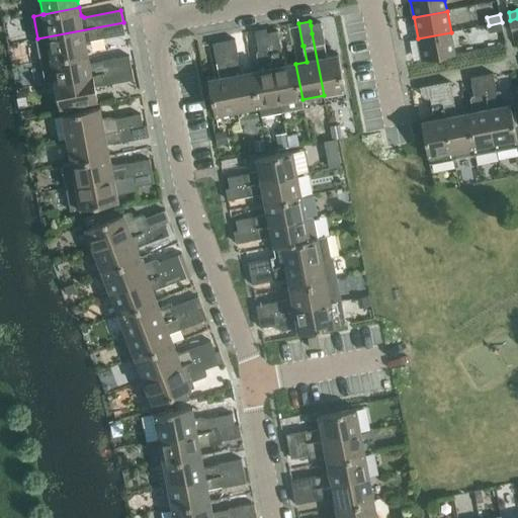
[(123,22),(37,38),(42,62),(88,53),(86,46),(89,40),(98,38),(98,39),(125,34),(123,22)]
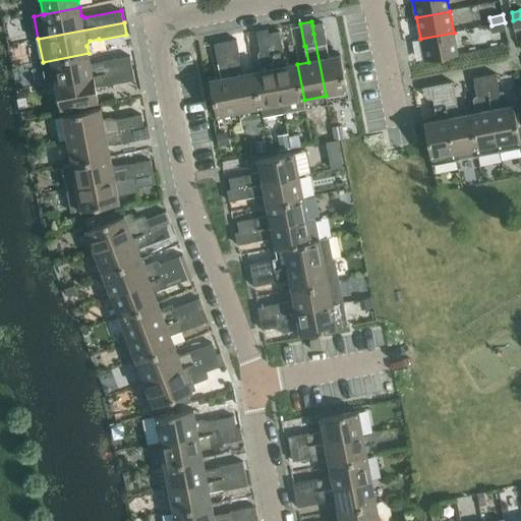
[(505,22),(491,25),(493,33),(507,31),(505,22)]
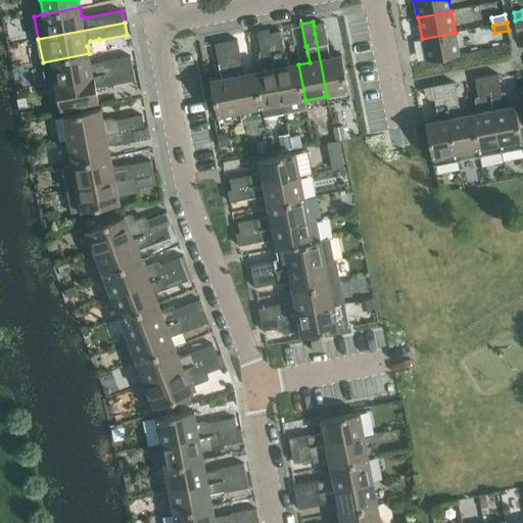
[(324,24),(314,26),(315,34),(327,96),(349,92),(342,54),(330,57),(327,42),(328,41),(324,24)]
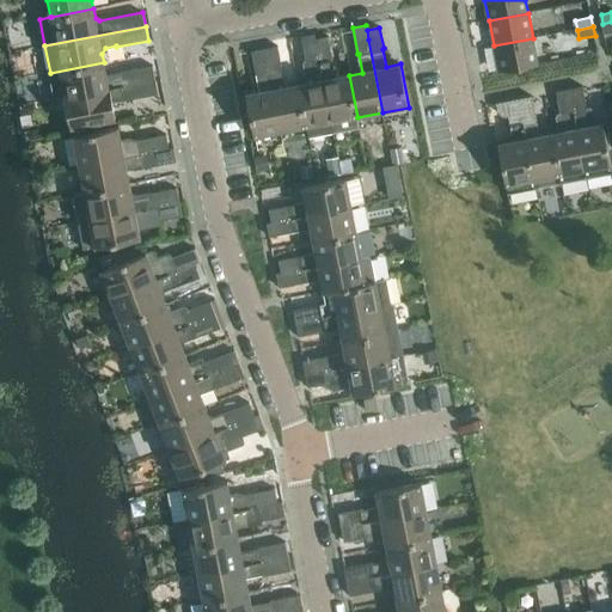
[(306,79),(298,80),(298,85),(306,127),(308,136),(334,132),(318,49),(316,40),(314,35),(303,37),(307,61),(306,61),(305,63),(307,77),(306,79)]
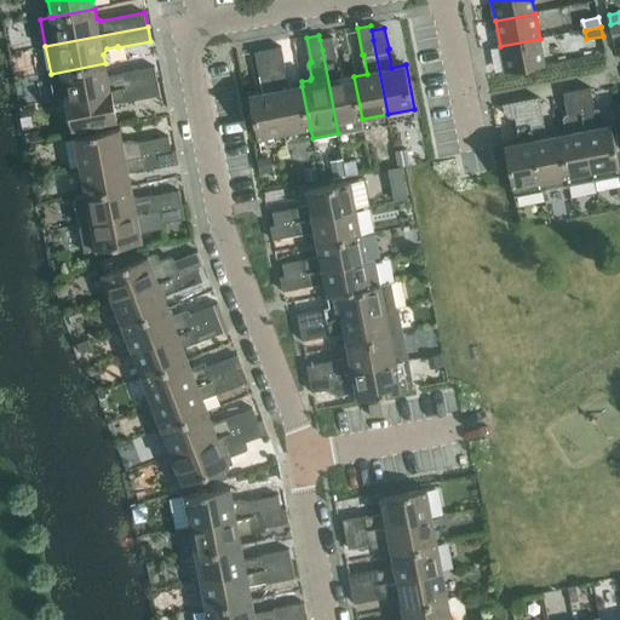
[(333,38),(320,40),(322,50),(338,133),(363,128),(362,119),(354,76),(340,79),(337,59),(338,59),(333,38)]
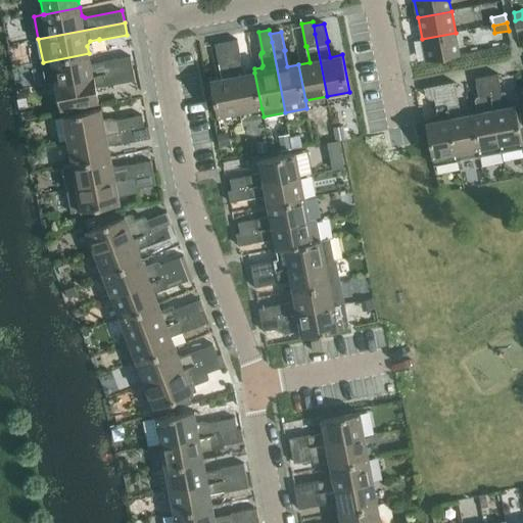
[(456,33),(422,39),(427,61),(460,55),(456,33)]
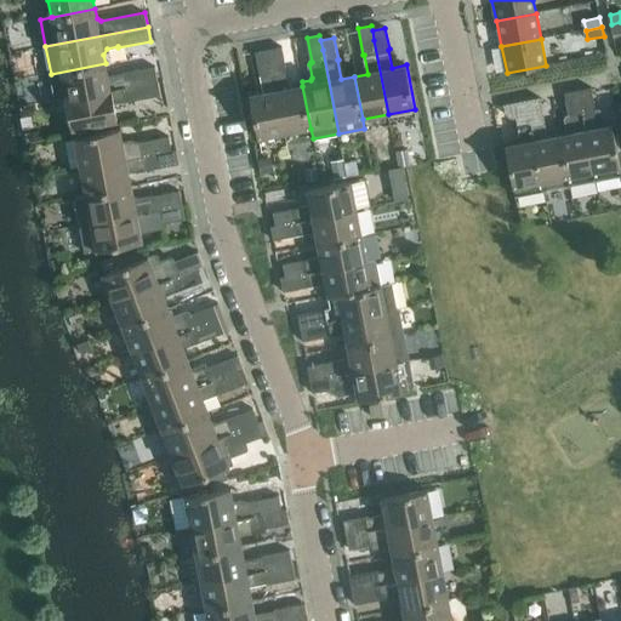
[(283,47),(269,50),(285,134),(311,129),(302,86),(289,89),(285,69),(286,69),(283,47)]
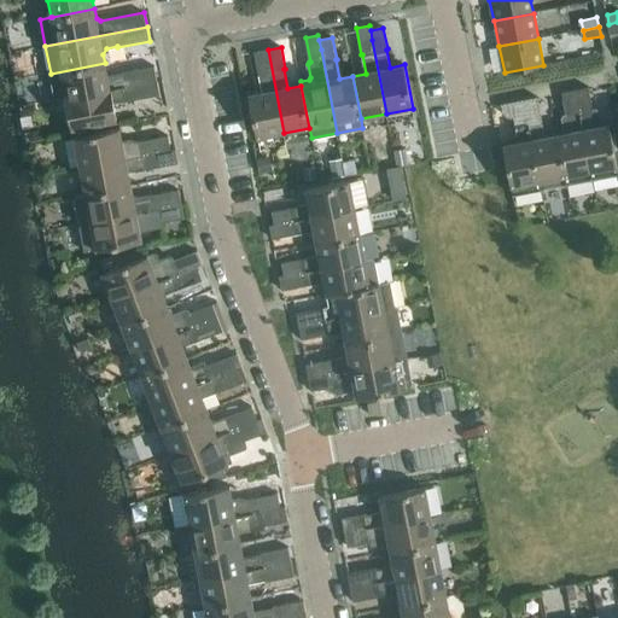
[(263,92),(249,94),(257,138),(284,133),(268,50),(255,52),(258,74),(260,74),(263,92)]
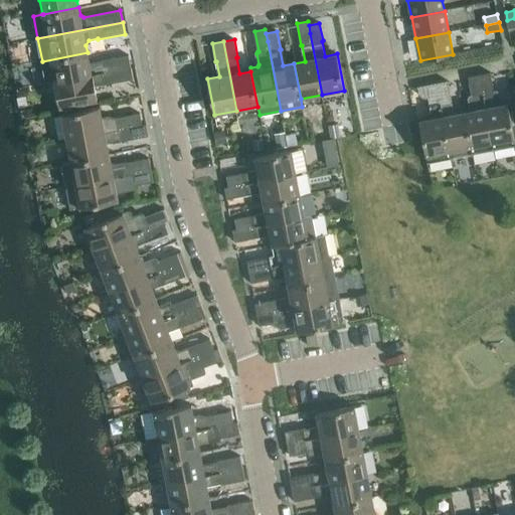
[(88,52),(42,61),(45,81),(50,84),(55,83),(55,81),(131,67),(129,55),(102,60),(102,61),(90,64),(88,52)]
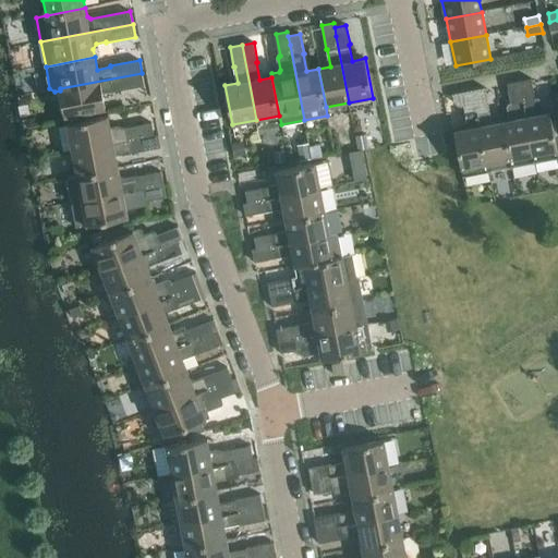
[(142,73),(60,88),(60,91),(65,116),(106,108),(102,93),(116,91),(116,92),(145,86),(142,73)]
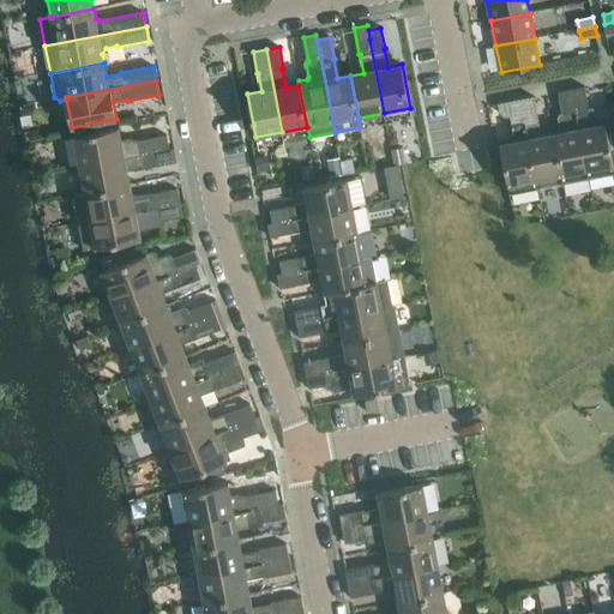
[(585,88),(572,90),(589,179),(613,173),(613,168),(606,124),(597,126),(595,110),(593,109),(589,109),(585,88)]
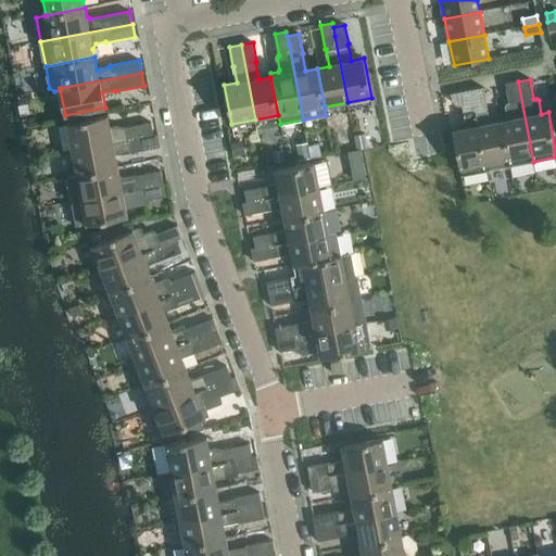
[(508,119),(502,122),(510,166),(533,162),(518,81),(506,84),(509,104),(507,104),(506,106),(508,119)]
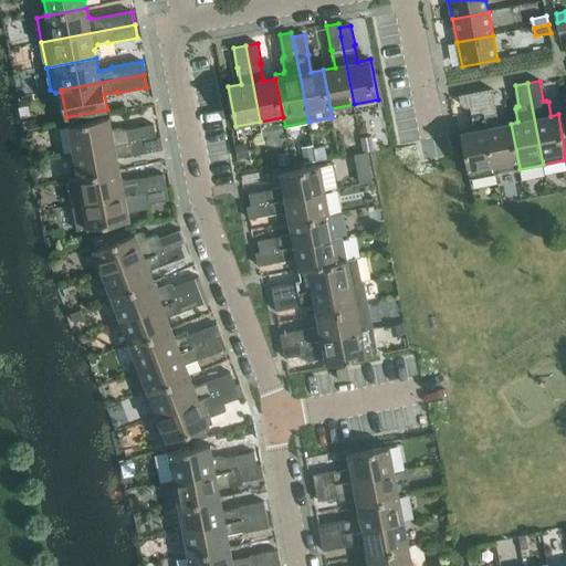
[(492,90),(480,92),(496,174),(520,169),(511,124),(500,126),(492,90)]
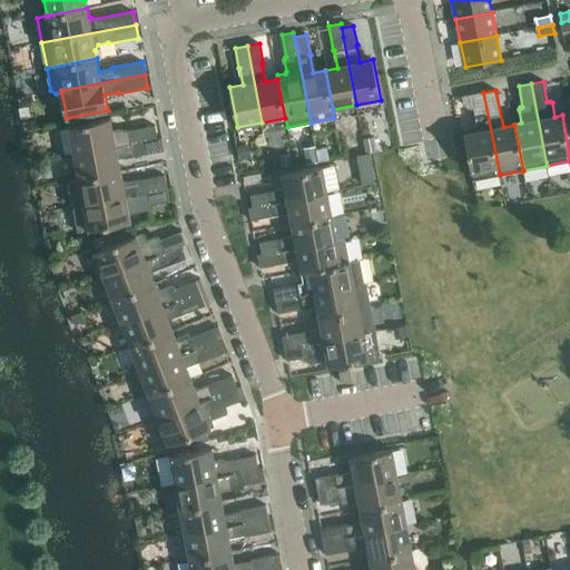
[(483,92),(463,97),(464,106),(471,110),(474,109),(479,131),(464,134),(473,180),(500,175),(483,92)]
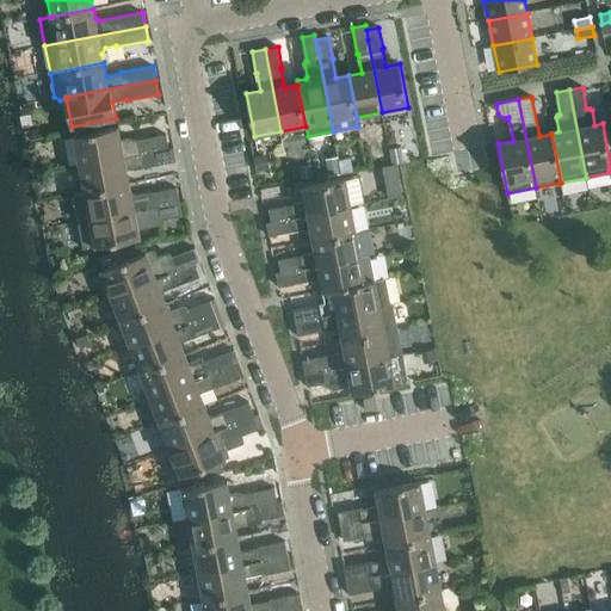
[(118,127),(73,136),(79,166),(170,149),(168,147),(167,135),(139,140),(128,139),(121,140),(118,127)]
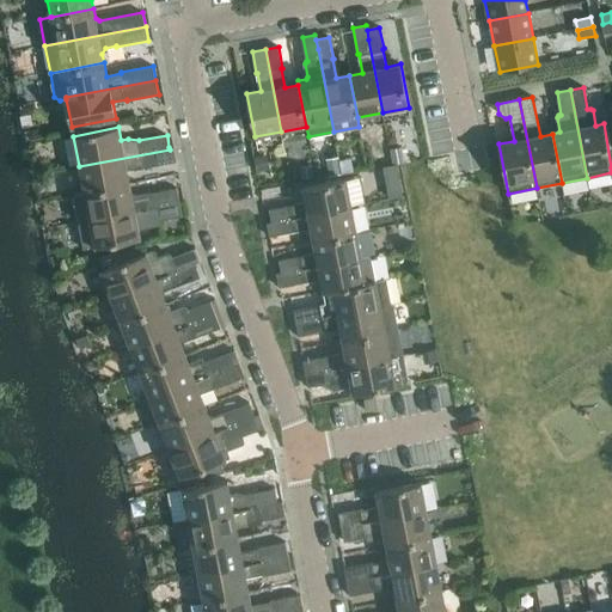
[(170,150),(79,166),(84,191),(85,193),(129,184),(127,170),(177,160),(173,146),(169,147),(170,150)]
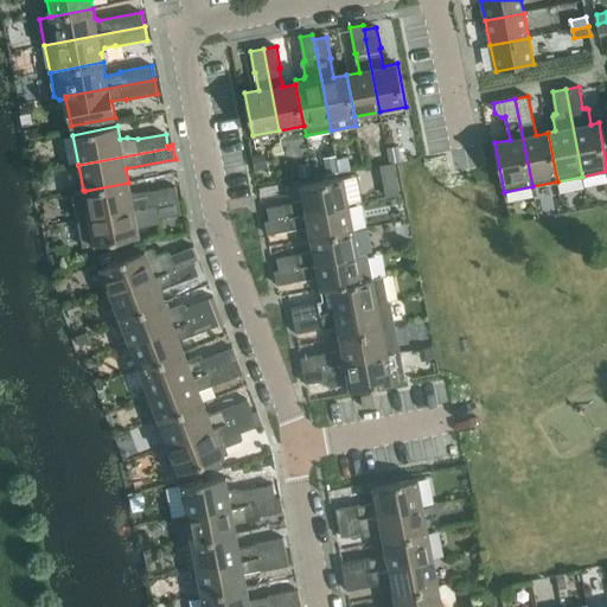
[(398,146),(388,148),(390,164),(394,164),(402,161),(398,146)]
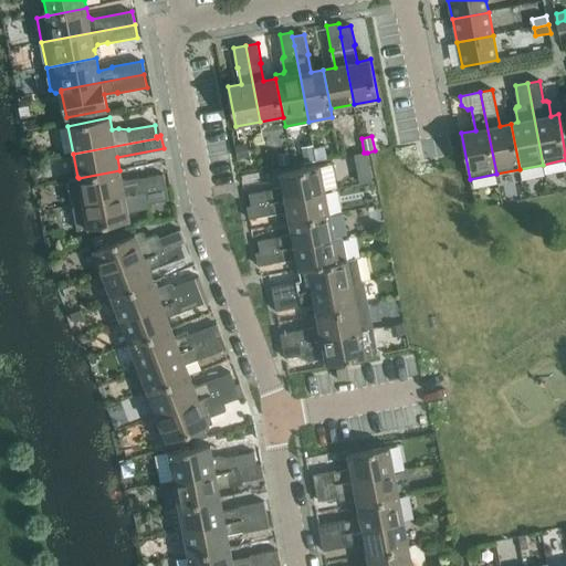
[(248,143),(236,146),(239,159),(250,157),(248,143)]
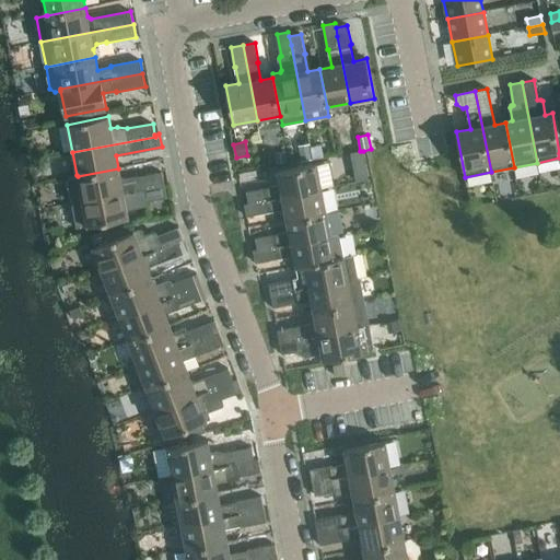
[(311,143),(299,146),(302,162),(313,160),(311,147),(311,143)]
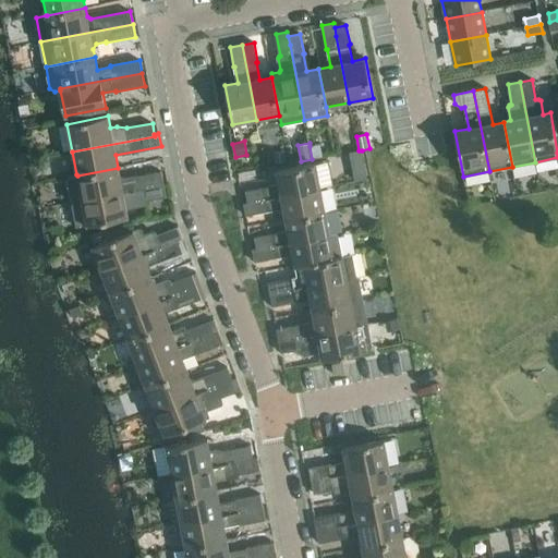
[(359,150),(350,153),(352,165),(364,162),(362,150),(359,150)]
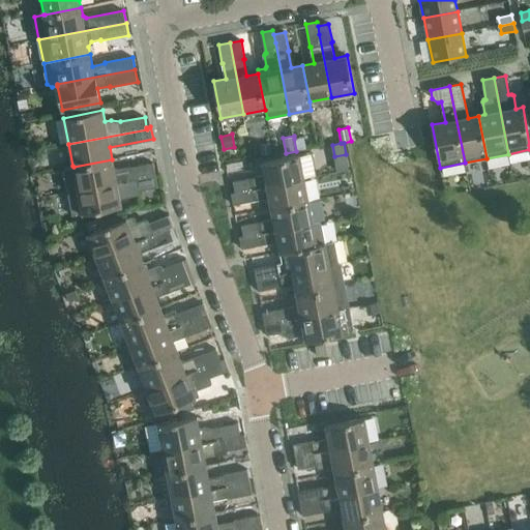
[(270,144),(260,146),(262,155),(272,153),(270,144)]
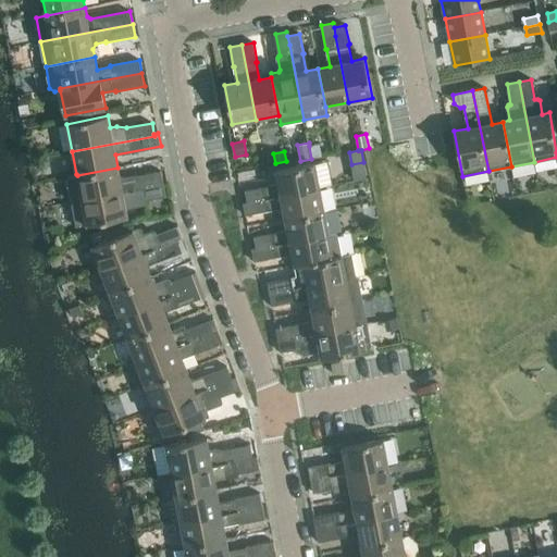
[(275,185),(245,190),(247,201),(247,202),(250,202),(320,189),(314,163),(276,171),(279,181),(275,185)]
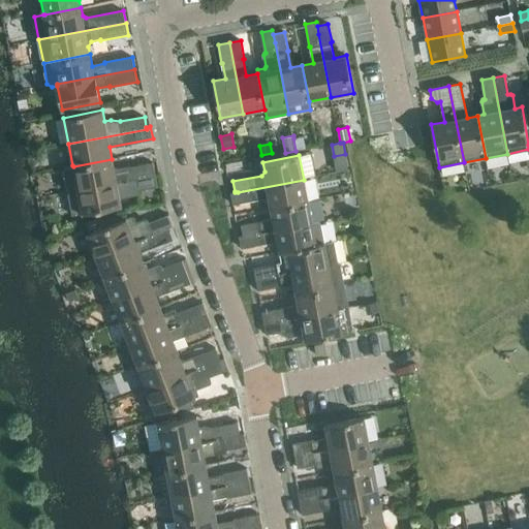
[(65,167),(63,169),(67,189),(69,191),(71,190),(78,189),(78,190),(155,175),(153,163),(130,167),(117,169),(114,167),(112,159),(73,166),(72,165),(65,167)]
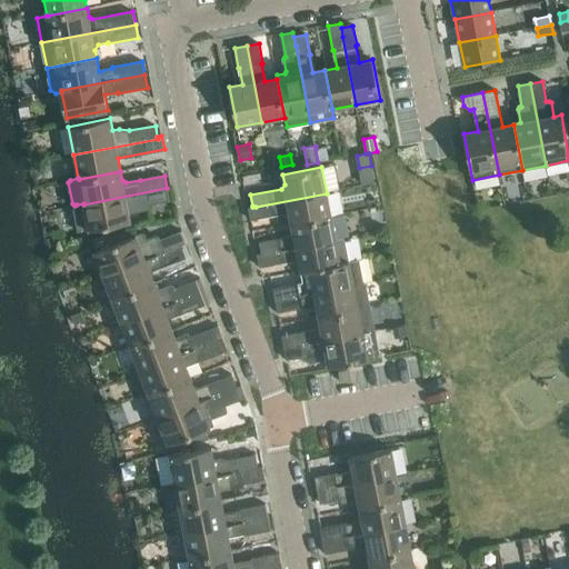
[(77,205),(75,209),(79,231),(106,227),(107,237),(127,231),(125,222),(130,222),(129,213),(146,210),(147,208),(147,206),(170,201),(167,188),(83,205),(83,203),(77,205)]
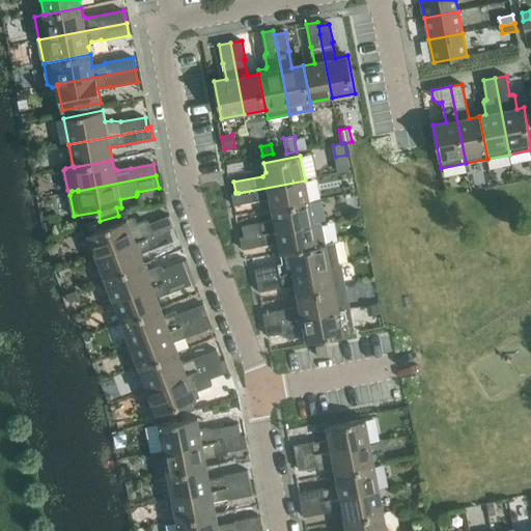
[(305,180),(239,193),(240,204),(268,199),(271,201),(273,210),(309,202),(305,180)]
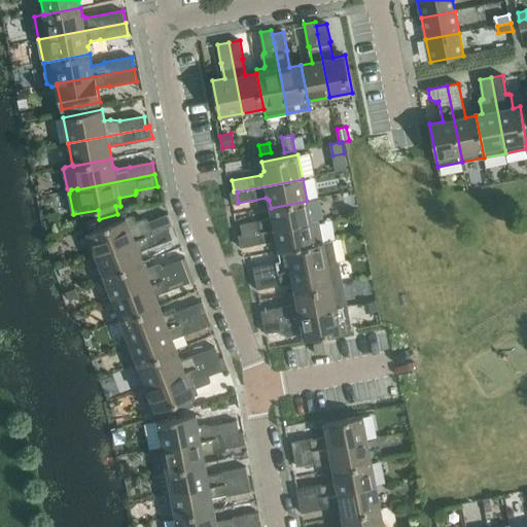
[(270,218),(240,224),(242,235),(243,236),(311,222),(307,201),(271,208),(272,215),(270,218)]
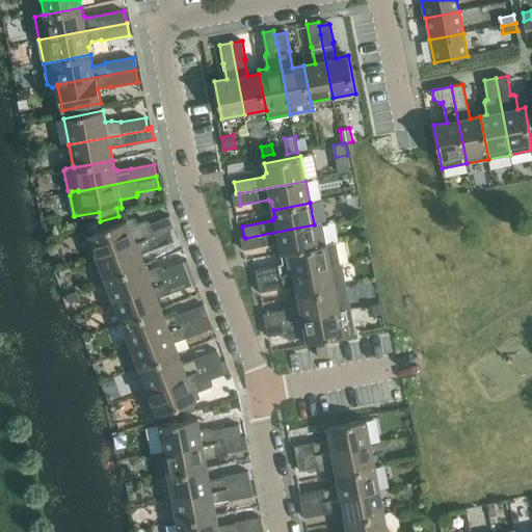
[(100,221),(85,225),(88,235),(87,236),(97,259),(170,230),(176,229),(171,216),(150,224),(150,222),(147,221),(136,225),(134,218),(123,222),(120,215),(118,216),(100,221)]
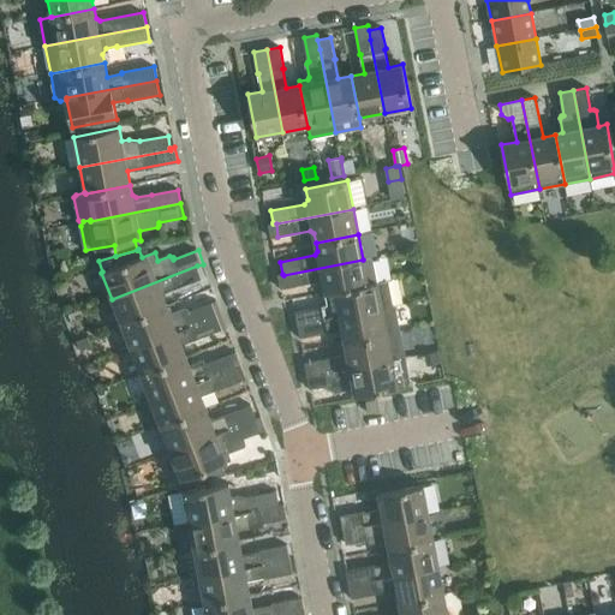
[(282,274),(278,275),(281,290),(286,288),(320,281),(324,284),(326,293),(326,294),(335,292),(335,291),(377,284),(377,282),(372,260),(369,258),(363,260),(284,275),(282,274)]
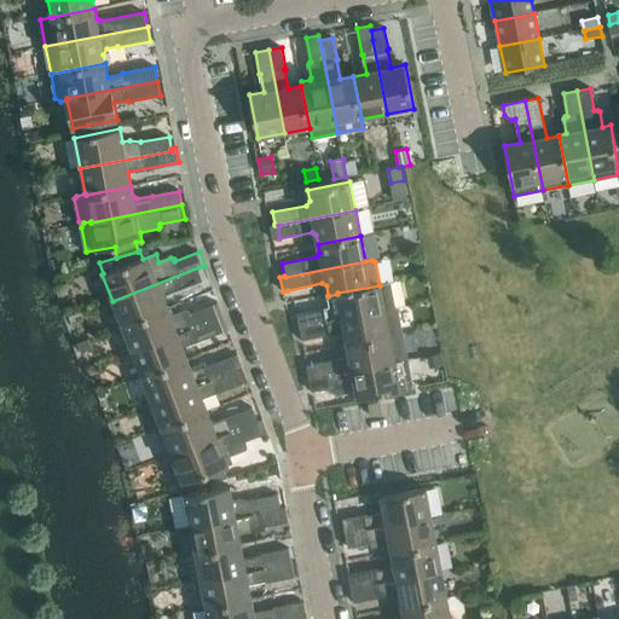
[(198,267),(113,301),(122,327),(168,308),(165,300),(167,295),(204,281),(198,267)]
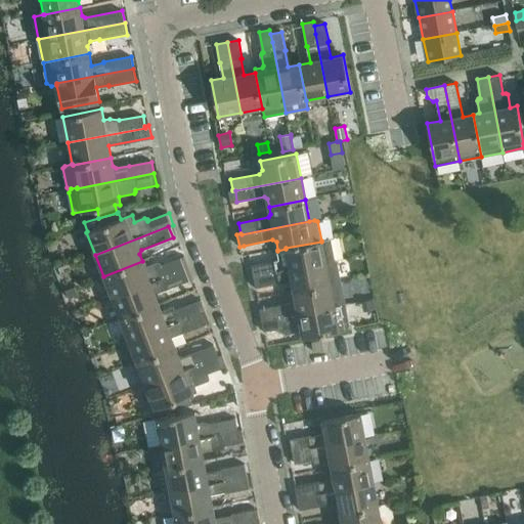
[(279,260),(252,266),(254,276),(325,263),(336,261),(332,239),(321,242),(286,248),(286,249),(277,251),(279,260)]
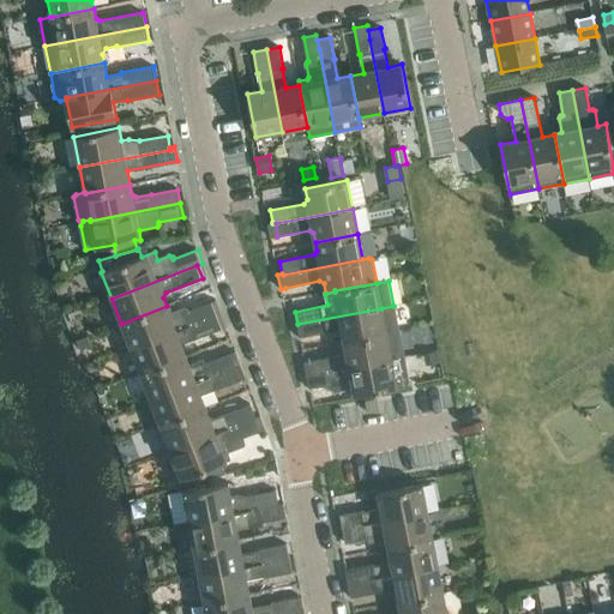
[(217,301),(211,302),(217,315),(222,314),(217,301)]
